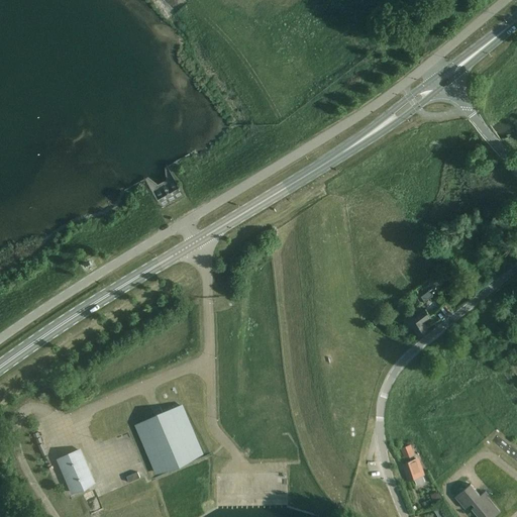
[(426,303),(434,298),(429,291),(421,297),(426,303)]
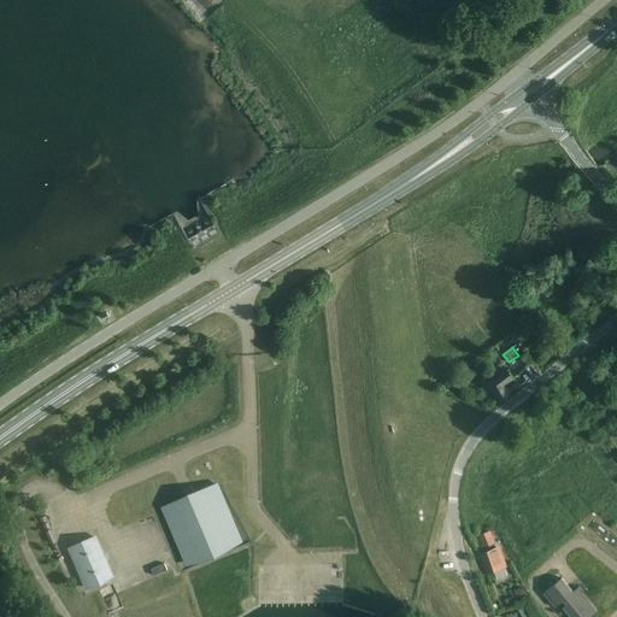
[(489,382),(500,403),(510,395),(504,385),(512,378),(507,370),(489,382)]
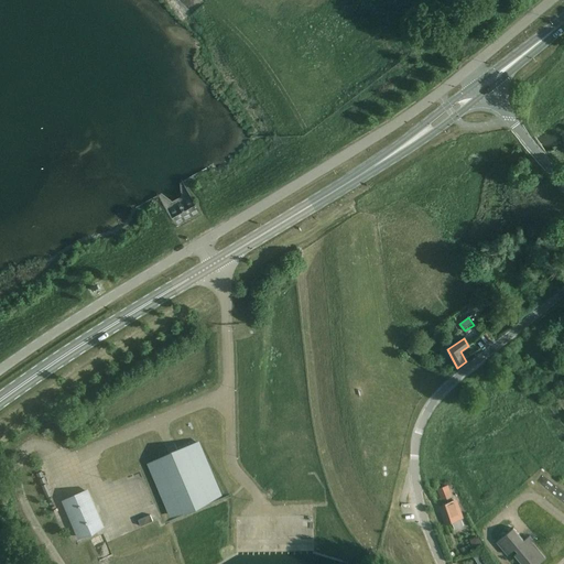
[(172,514),(194,505),(219,494),(197,443),(150,463),(172,514)]
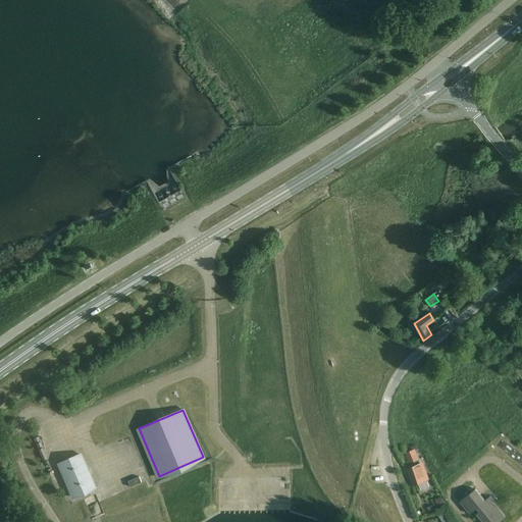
[(406,454),(409,463),(418,460),(414,450),(406,454)]
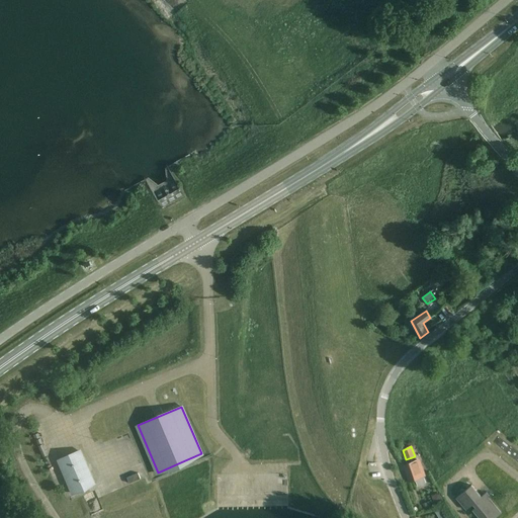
[(59,460),(60,460),(73,491),(72,492),(72,493),(73,493),(73,492),(91,484),(91,485),(92,485),(92,483),(90,484),(77,452),(78,452),(78,451),(77,451),(60,459),(59,459),(58,459),(59,460)]
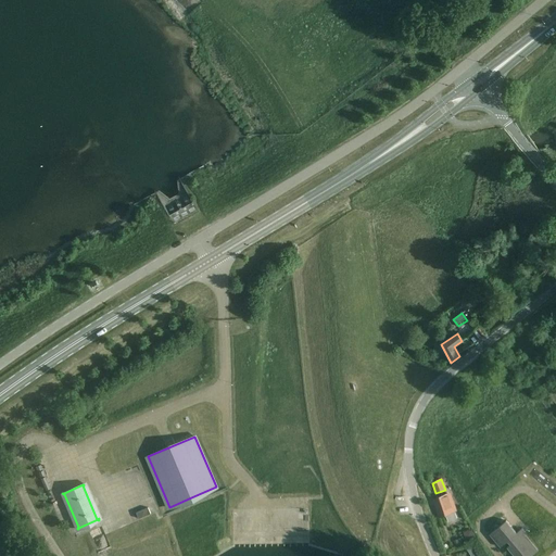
[(445,515),(447,521),(457,518),(454,512),(456,510),(453,501),(450,502),(447,494),(432,498),(439,516),(445,515)]
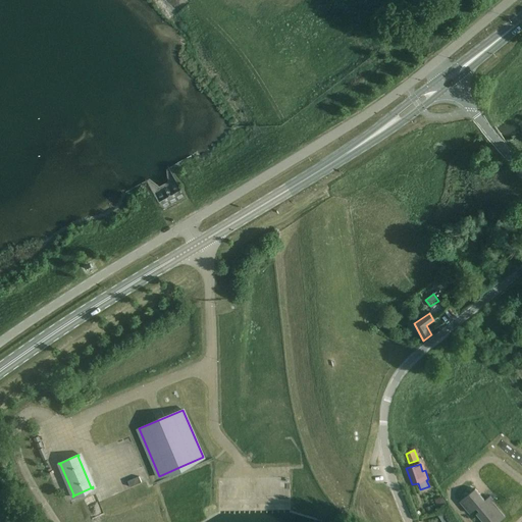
[(476,514),(482,521),(498,521),(505,516),(492,502),(493,500),(490,496),(485,501),(475,488),(460,502),(469,514),(476,508),(479,511),(476,514)]
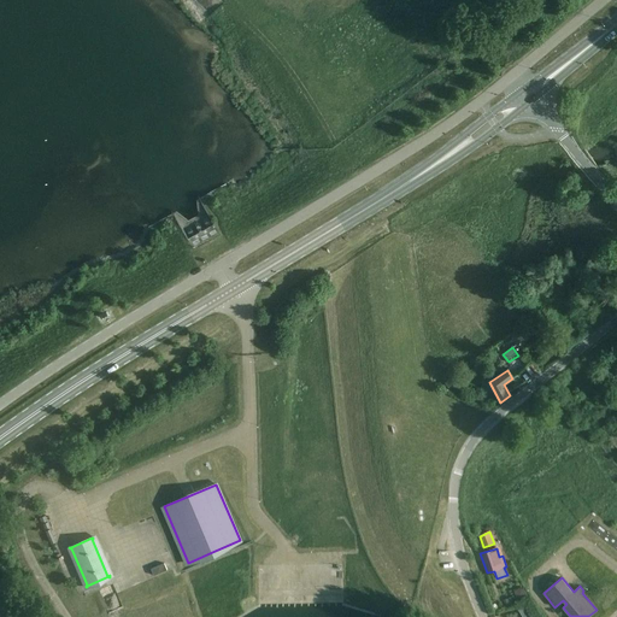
[(513,589),(516,598),(527,595),(524,587),(513,589)]
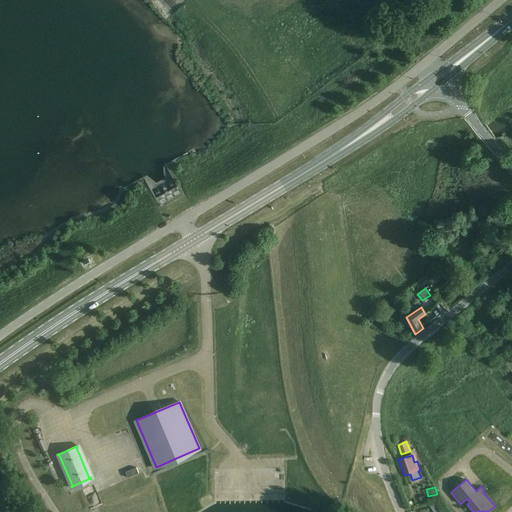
[(445,511),(438,500),(430,505),(433,511),(445,511)]
